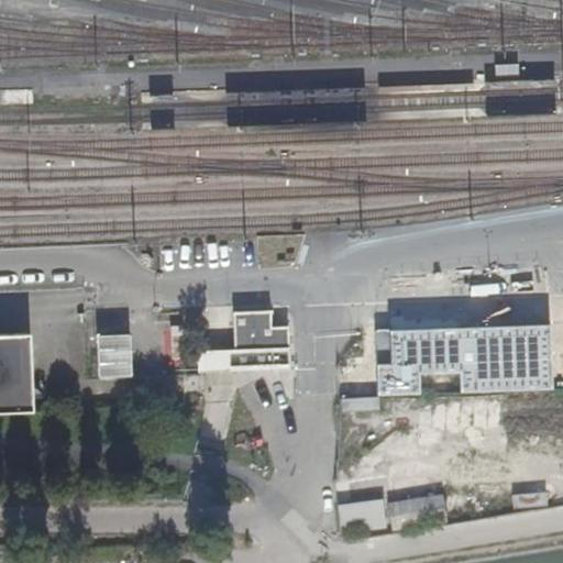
[(0,412),(32,412),(31,334),(0,334),(0,412)]
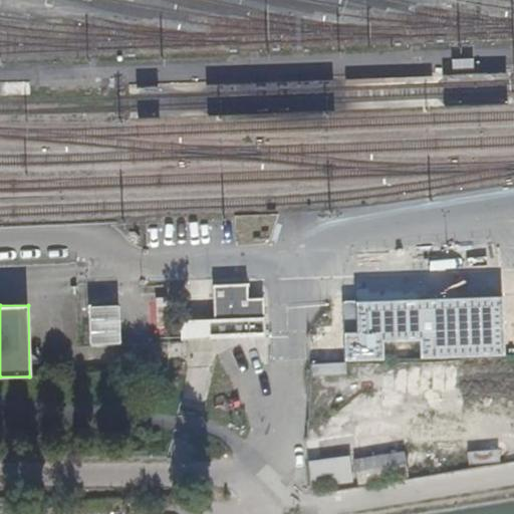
[(372,362),(348,363),(349,374),(380,374),(379,362),(372,362)]
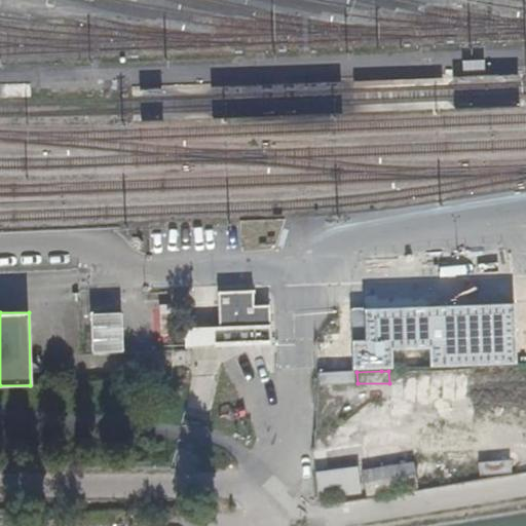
[(351,372),(316,373),(317,385),(351,383),(351,372)]
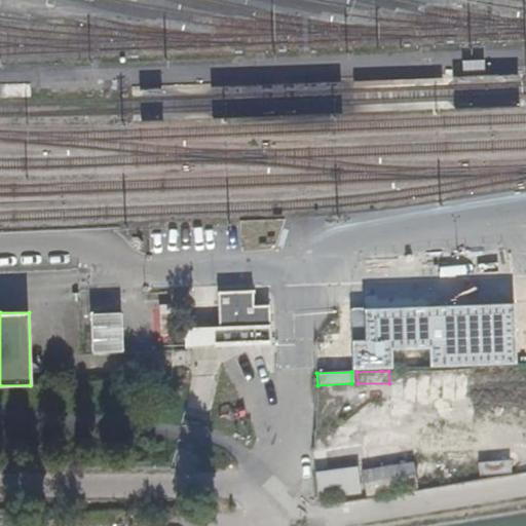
[(411,461),(360,470),(364,497),(415,488),(411,461)]
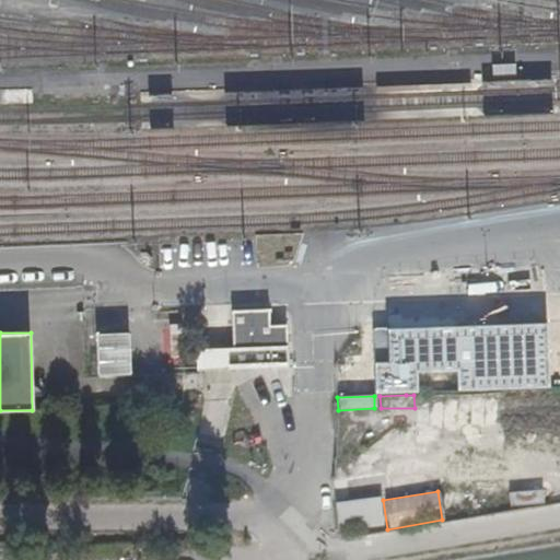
[(375,498),(330,504),(335,533),(381,526),(375,498)]
